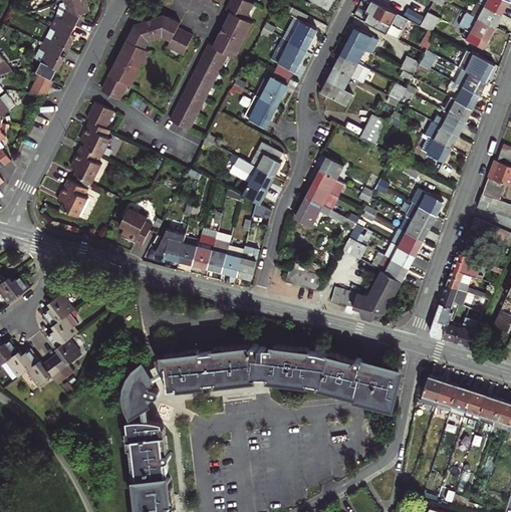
[(59,19),(73,25),(78,15),(78,14),(87,10),(84,0),(62,0),(65,8),(59,19)]
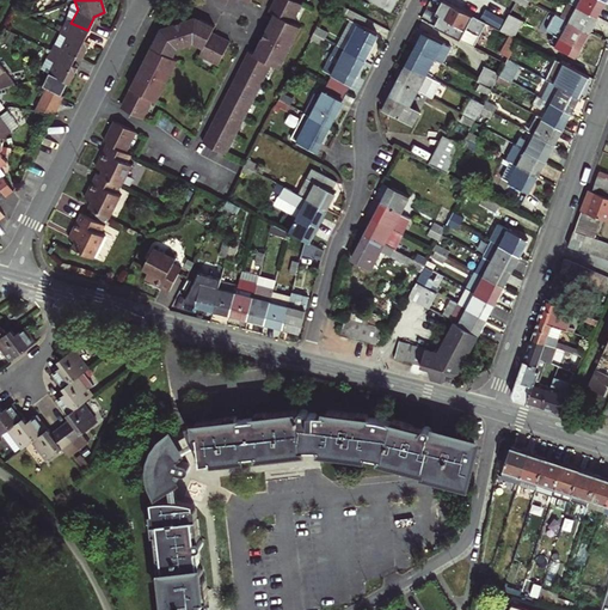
[(206,136),(202,144),(226,156),(272,65),(280,68),(301,28),(294,24),(302,6),(294,1),(294,0),(274,0),(272,5),(269,11),(275,14),(263,36),(253,55),(247,53),(241,65),(232,85),(223,101),(214,120),(206,136)]
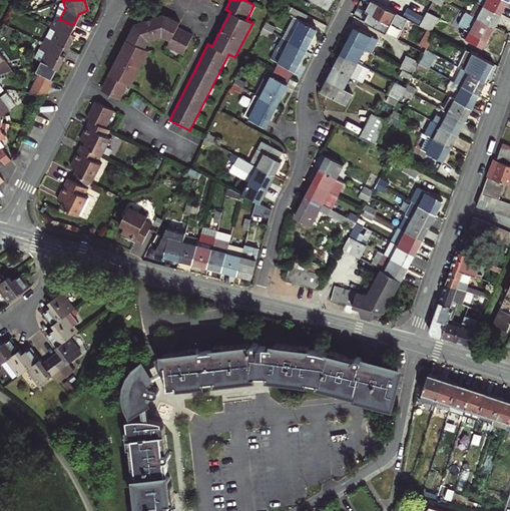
[(310,0),(327,9),(331,0),(310,0)]
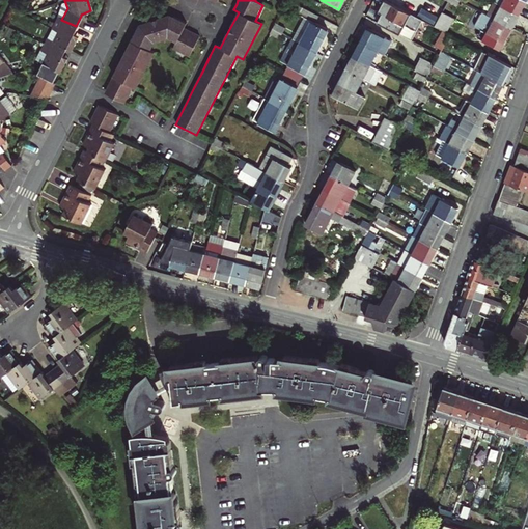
[(497,0),(496,4),(518,16),(525,2),(521,0),(497,0)]
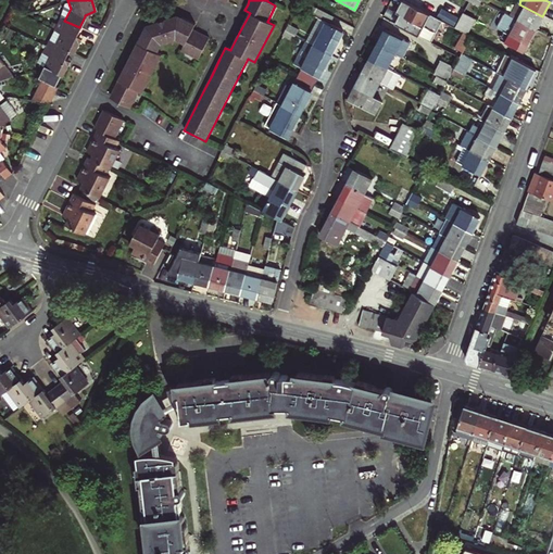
[(332,17),(301,1),(297,9),(319,21),(328,25),(332,17)]
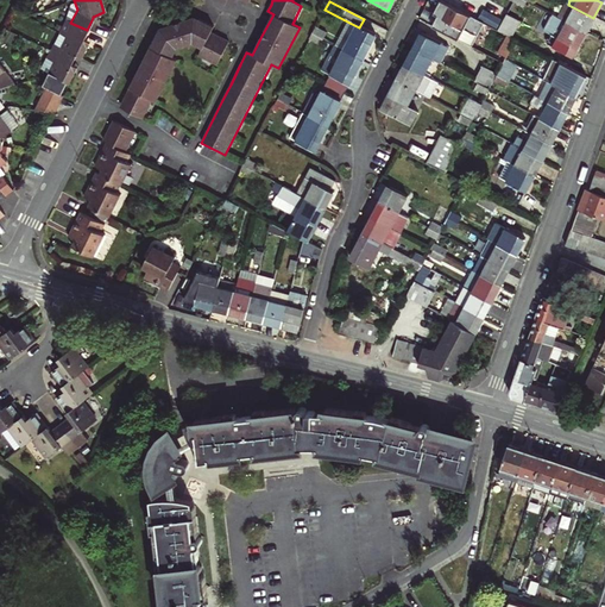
[(433,24),(432,27),(457,41),(462,30),(476,37),(483,24),(440,1),(433,14),(436,17),(433,24)]
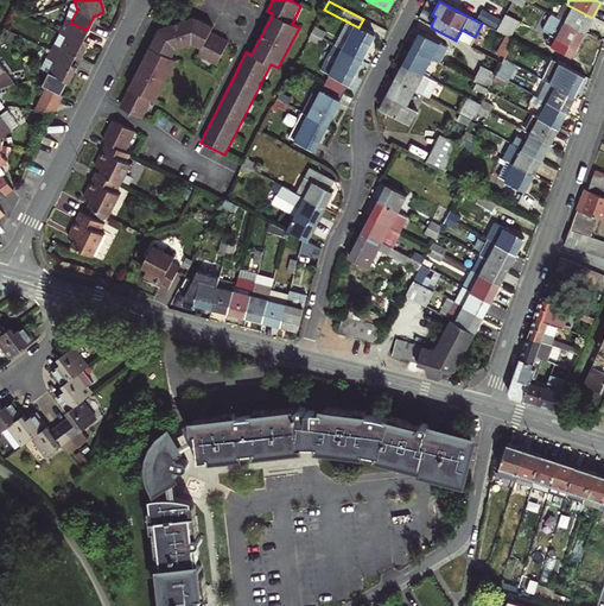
[(584,35),(592,18),(567,5),(561,1),(553,18),(584,35)]
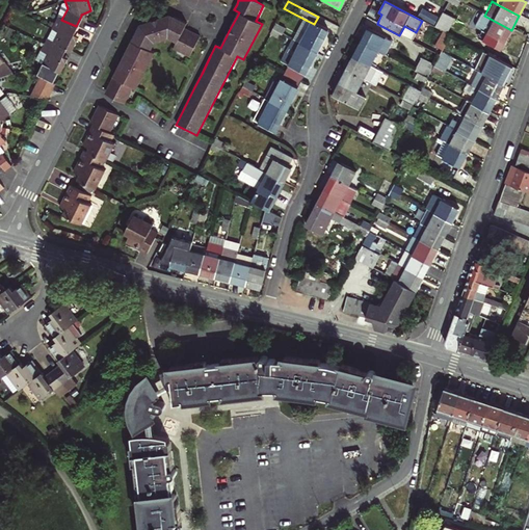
[(378,21),(381,15),(378,12),(369,7),(366,15),(378,21)]
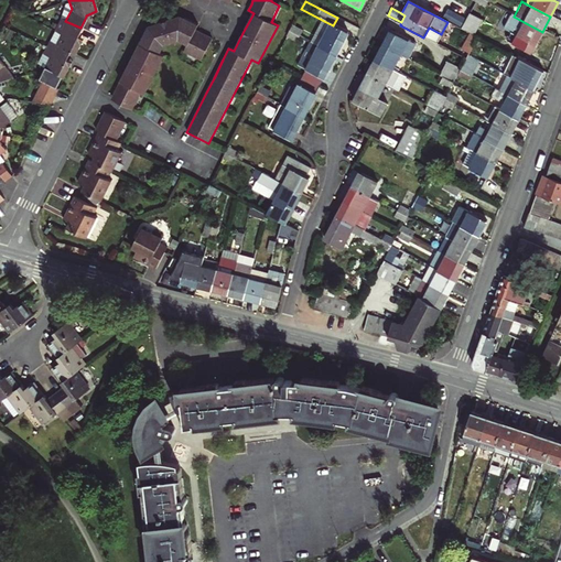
[(443,17),(459,24),(463,17),(448,8),(443,17)]
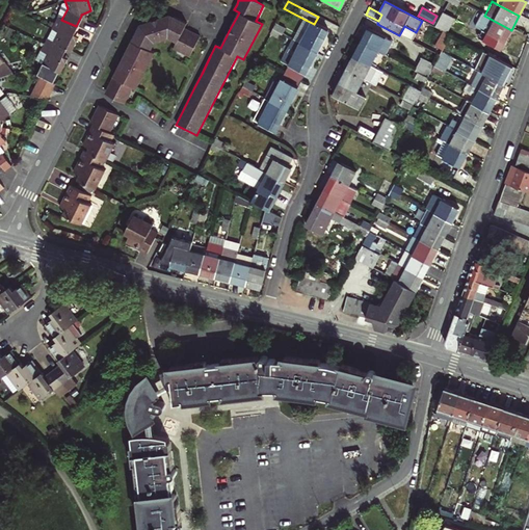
[(504,44),(511,30),(484,16),(479,12),(473,26),(504,44)]
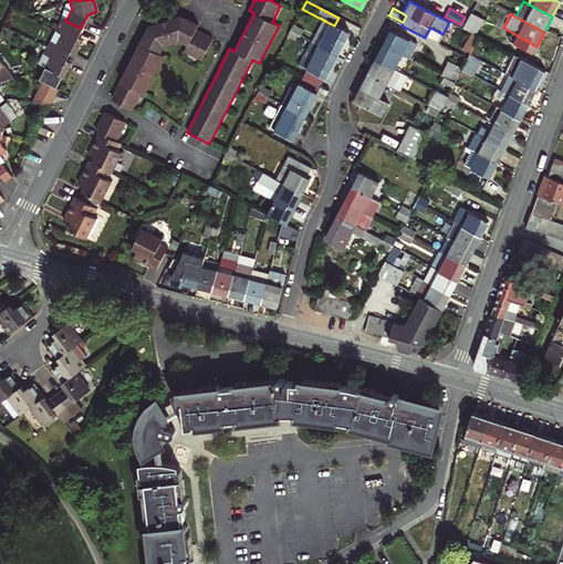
[(481,21),(469,14),(461,29),(468,32),(473,35),(481,21)]
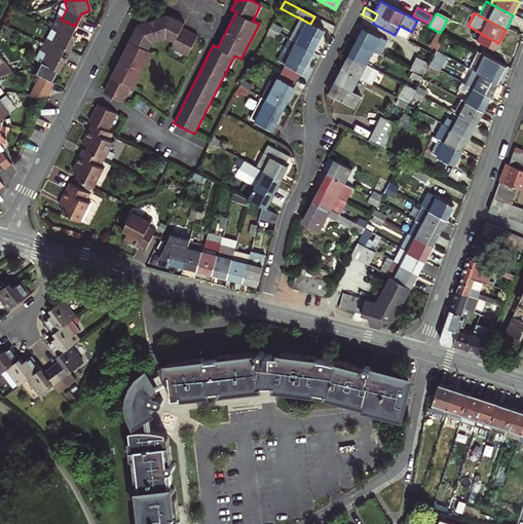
[(134,33),(131,38),(120,59),(113,73),(108,83),(105,90),(125,101),(134,84),(137,85),(154,50),(151,48),(154,44),(170,40),(174,42),(170,48),(187,58),(197,38),(184,31),(180,29),(183,23),(171,16),(165,19),(163,15),(141,23),(142,25),(137,27),(134,33)]
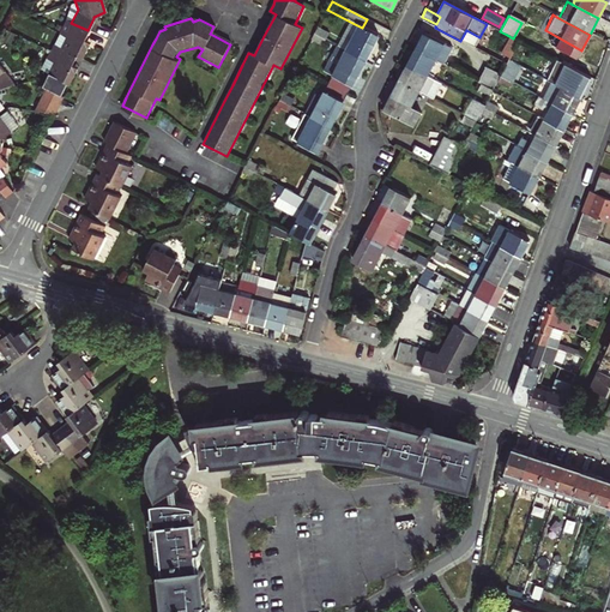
[(65,36),(59,47),(76,55),(80,59),(90,40),(84,37),(88,30),(71,23),(64,19),(58,33),(65,36)]
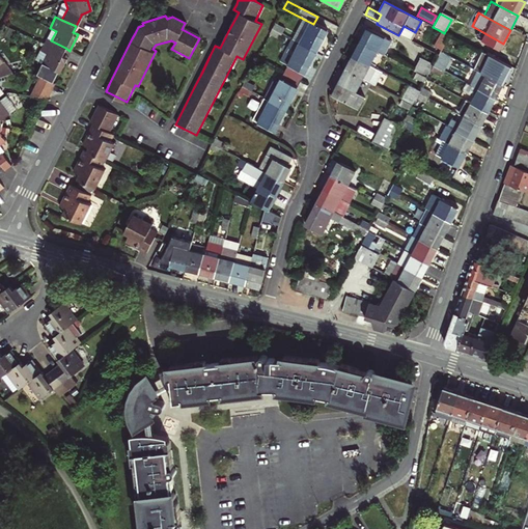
[(294,42),(299,44),(315,53),(327,31),(313,24),(305,20),(294,42)]
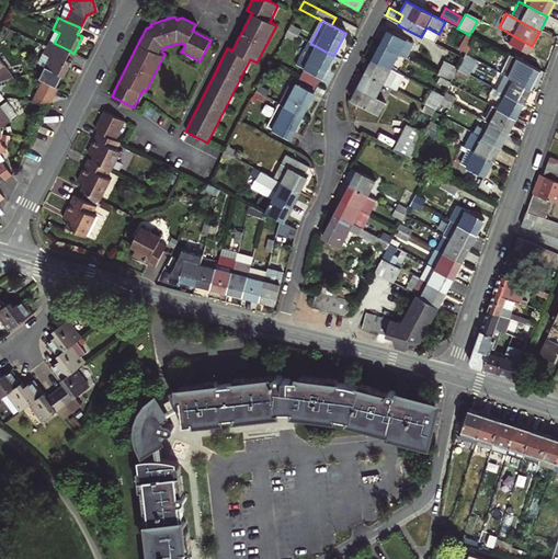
[(287,32),(297,36),(299,32),(291,26),(287,32)]
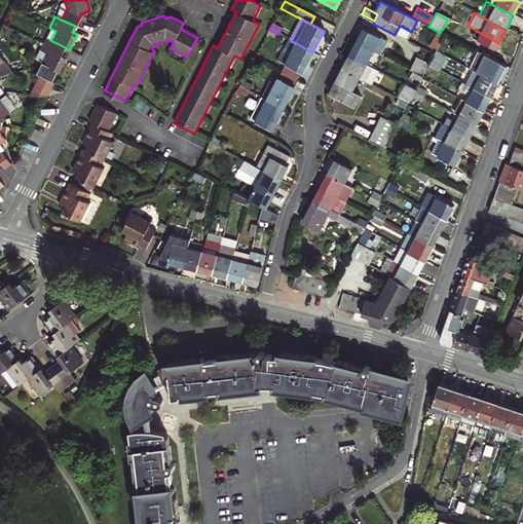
[(269,30),(261,44),(269,48),(273,40),(275,41),(278,34),(269,30)]
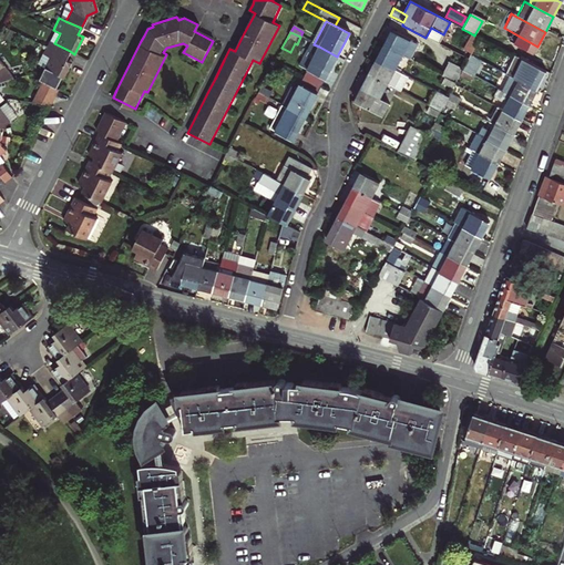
[(385,47),(402,57),(410,60),(417,47),(392,32),(385,47)]
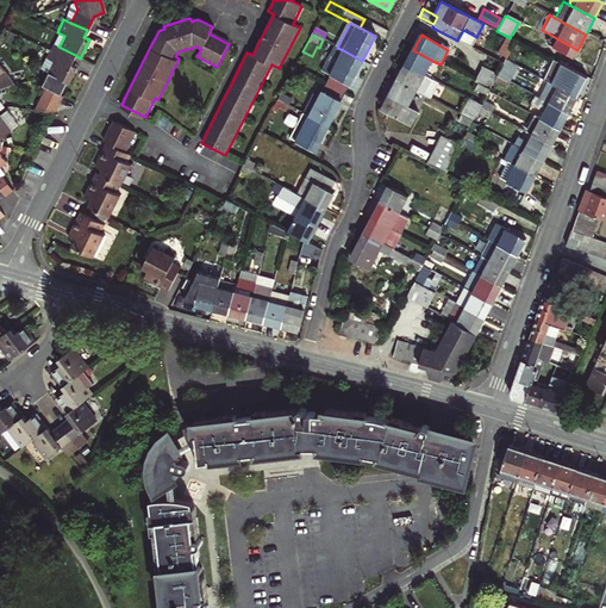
[(504,35),(493,54),(505,61),(516,41),(510,38),(504,35)]
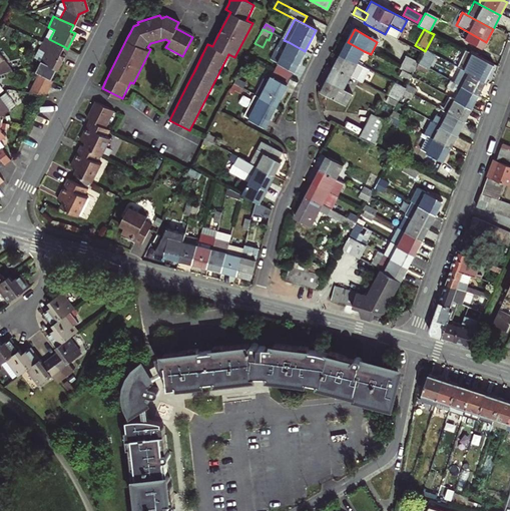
[(57,69),(61,59),(64,54),(60,52),(63,46),(49,39),(43,37),(38,47),(37,47),(32,56),(40,60),(34,71),(37,73),(49,79),(55,68),(57,69)]
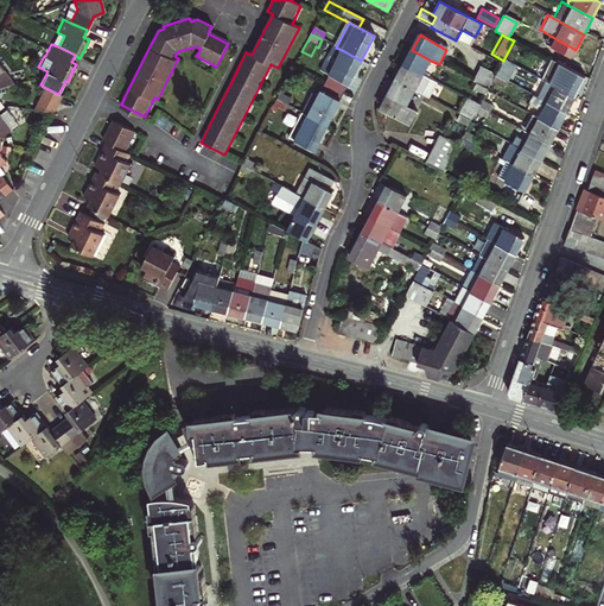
[(348,86),(361,61),(342,50),(336,48),(334,46),(320,71),(329,75),(343,83),(348,86)]
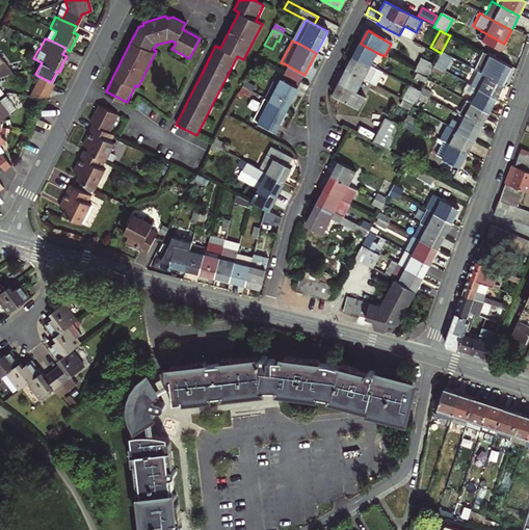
[(377,53),(361,44),(353,57),(370,67),(377,53)]
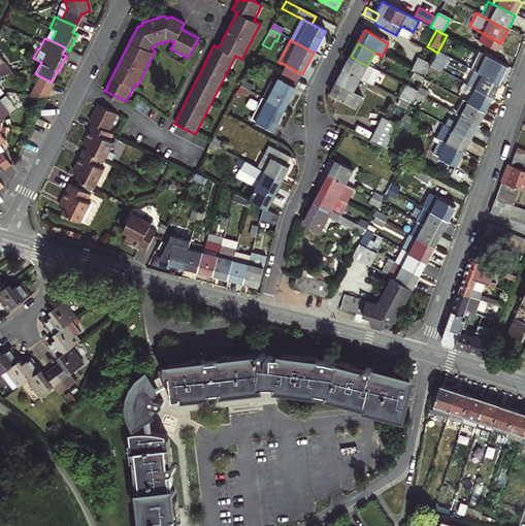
[(430,67),(438,71),(446,57),(437,53),(430,67)]
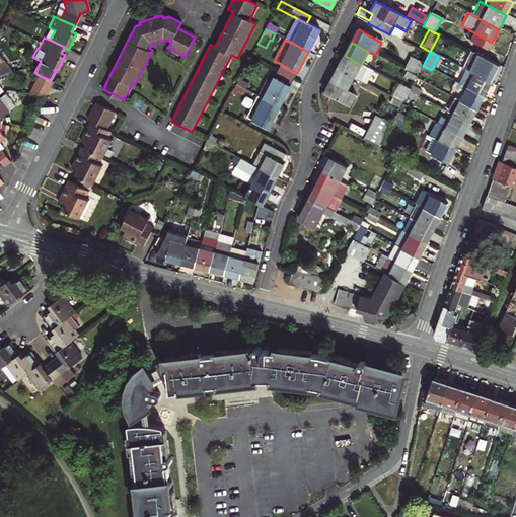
[(361,65),(345,56),(338,69),(354,78),(361,81),(368,69),(361,65)]
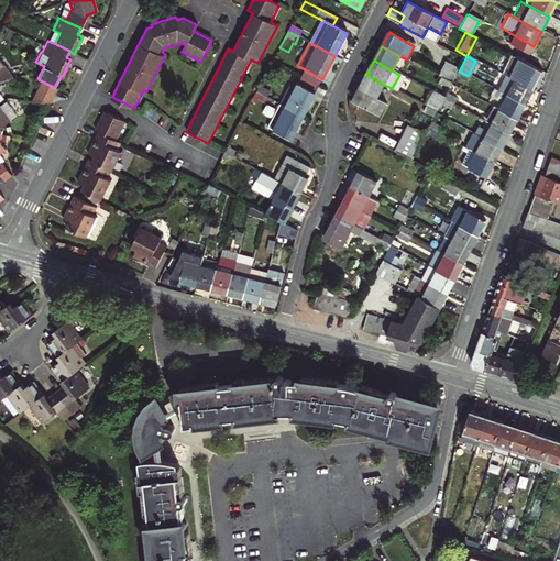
[(508,78),(531,91),(541,73),(518,61),(508,78)]
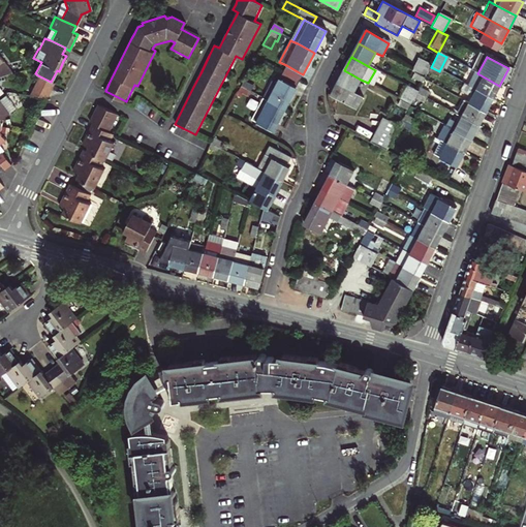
[(0,75),(10,73),(0,58),(0,75)]
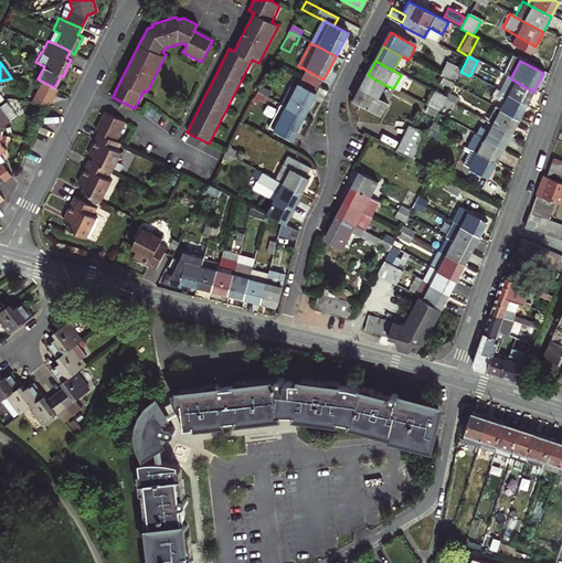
[(444,78),(452,84),(457,73),(448,68),(444,78)]
